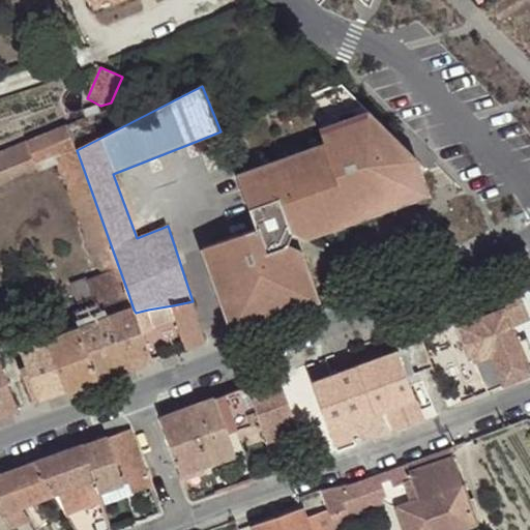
[(393,136),(365,108),(319,126),(325,141),(253,171),(244,189),(256,218),(260,229),(221,244),(211,265),(230,318),(249,327),(265,322),(264,319),(291,310),(291,313),(307,306),(317,287),(302,251),(286,245),(291,233),(306,238),(321,232),(318,225),(334,218),(337,225),(364,214),(361,207),(378,201),(381,208),(413,195),(421,176),(414,155),(386,167),(377,143),(393,136)]
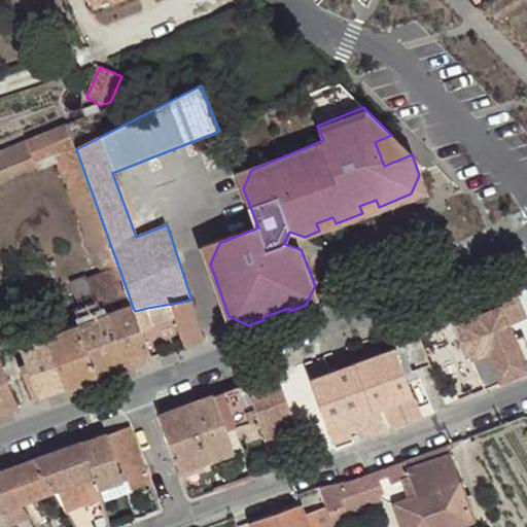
[(76,149),(68,125),(0,151),(0,181),(36,167),(40,172),(59,163),(99,274),(86,280),(85,276),(71,281),(80,307),(94,303),(96,306),(101,304),(129,295),(128,292),(76,149)]
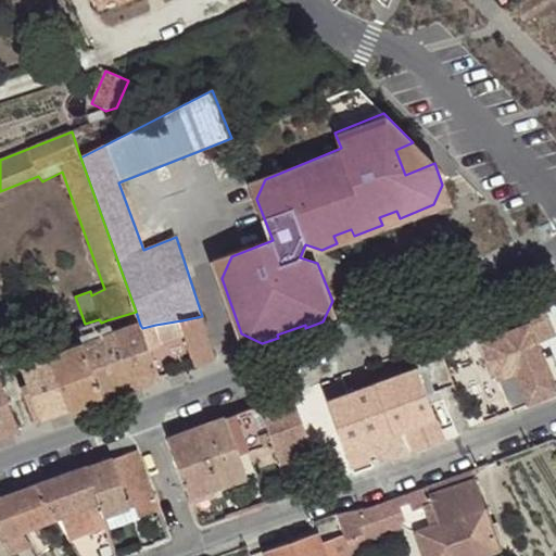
[(405,175),(434,163),(426,154),(413,142),(395,150),(405,175)]
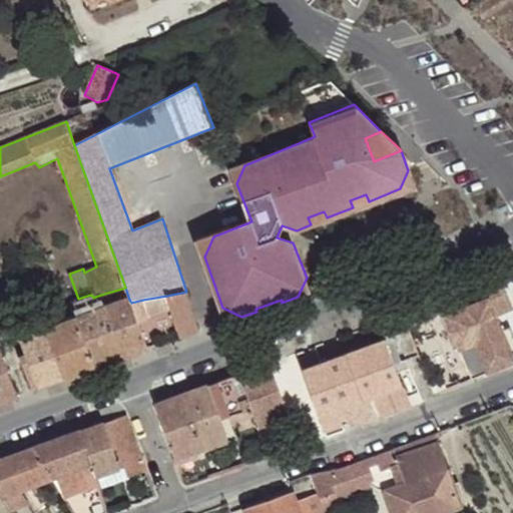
[(230,170),(236,183),(244,165),(230,170)]
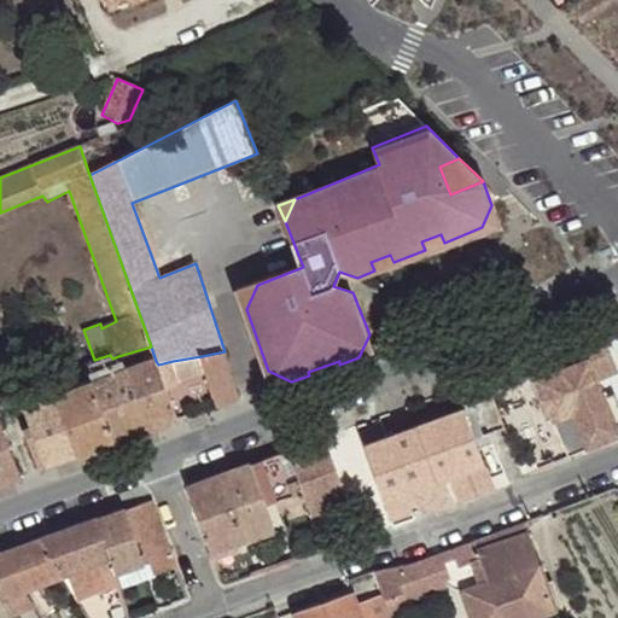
[(499,221),(491,205),(482,227),(499,221)]
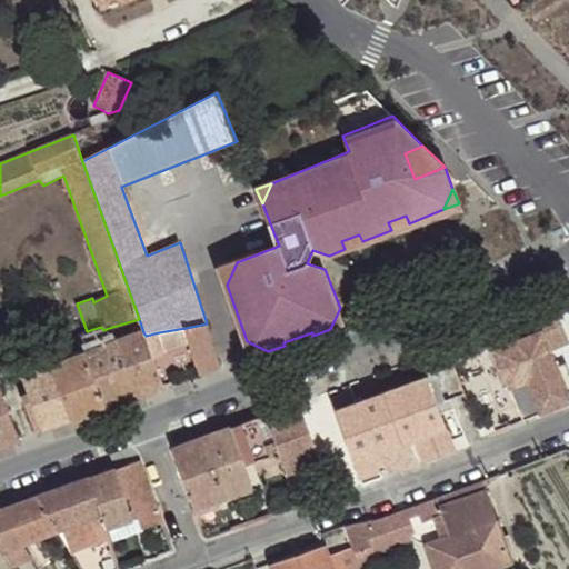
[(409,223),(406,216),(388,222),(391,230),(409,223)]
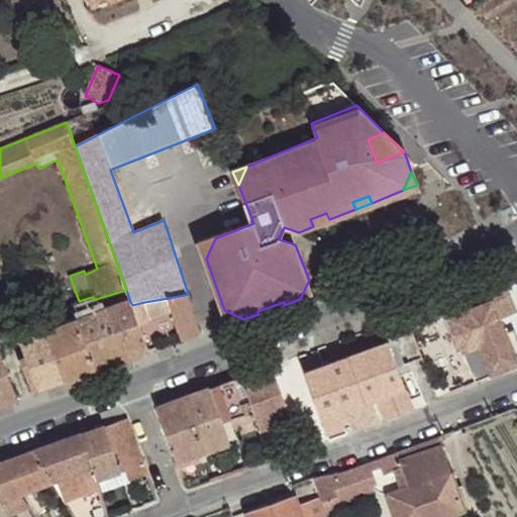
[(329,219),(326,213),(310,219),(313,226),(329,219)]
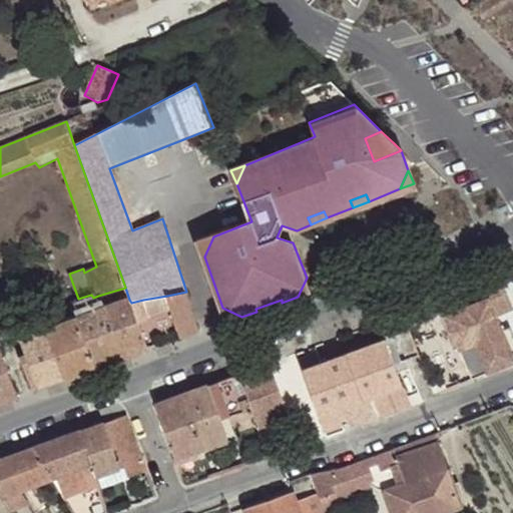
[(293,242),(297,230),(282,225),(277,237),(293,242)]
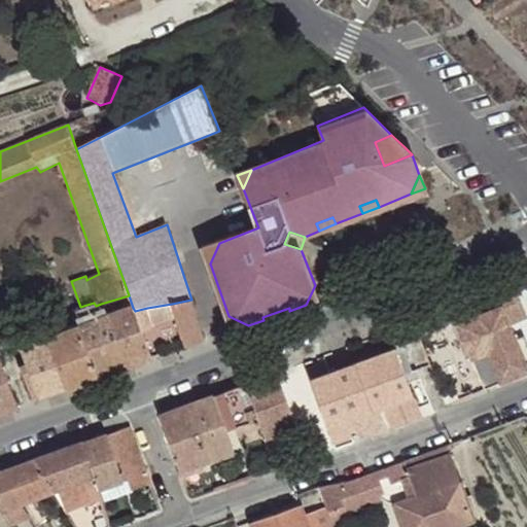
[(210,264),(219,243),(205,249),(210,264)]
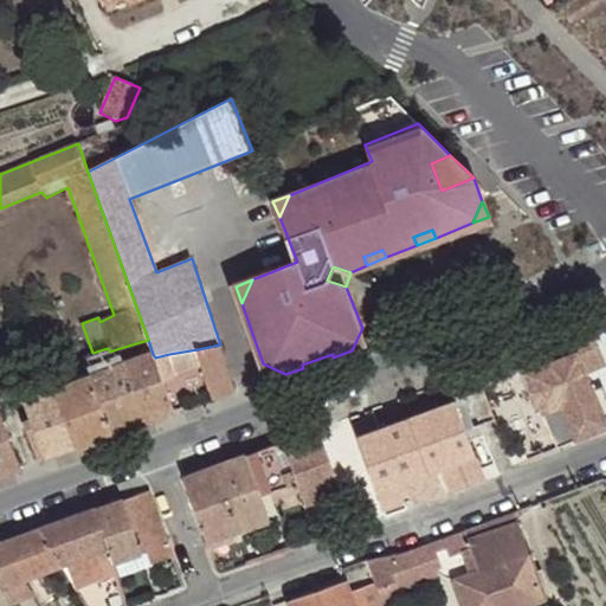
[(368,345),(362,328),(352,350),(368,345)]
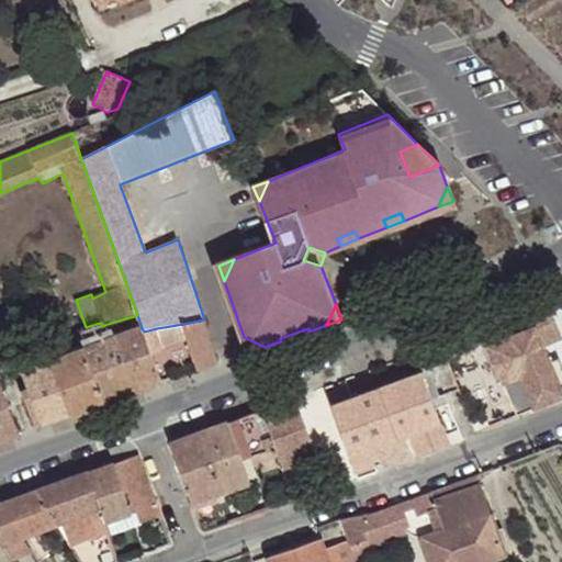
[(561,338),(550,311),(530,319),(534,328),(505,340),(503,337),(486,344),(516,417),(561,398),(561,393),(542,347),(561,338)]
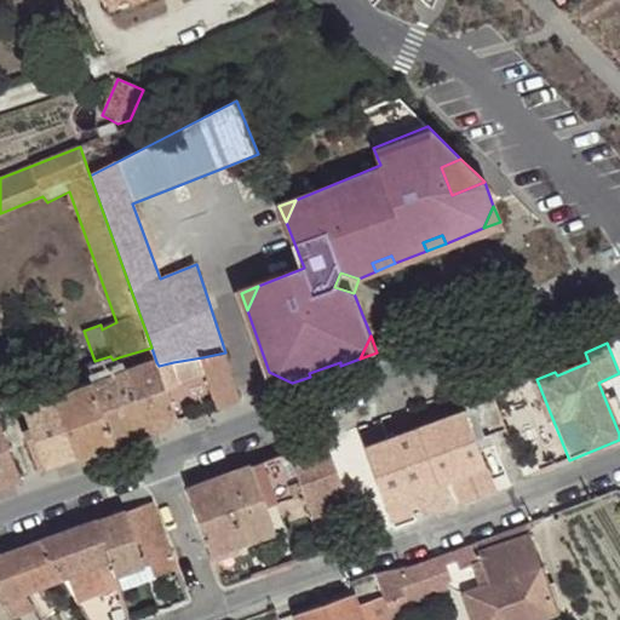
[(242,401),(225,352),(202,357),(207,372),(218,409),(242,401)]
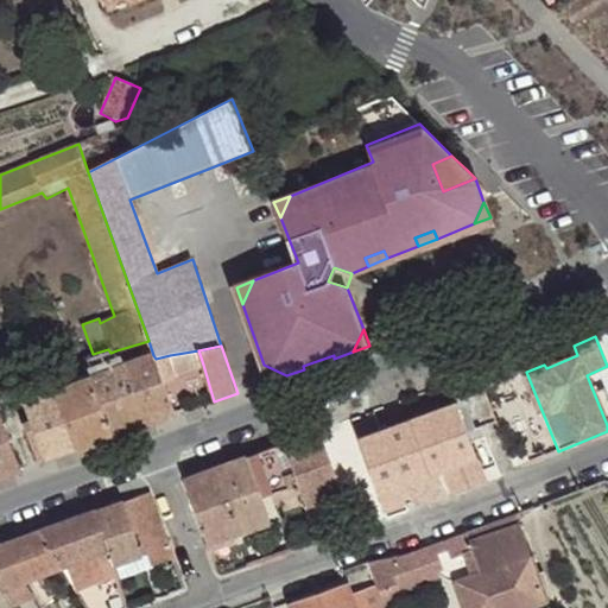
[(188,367),(203,365),(198,350),(156,359),(160,374),(173,371),(188,367)]
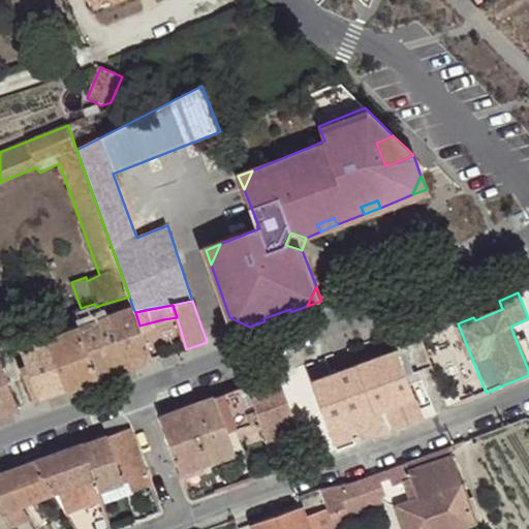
[(133,309),(106,319),(126,371),(154,361),(139,325),(135,312),(133,309)]
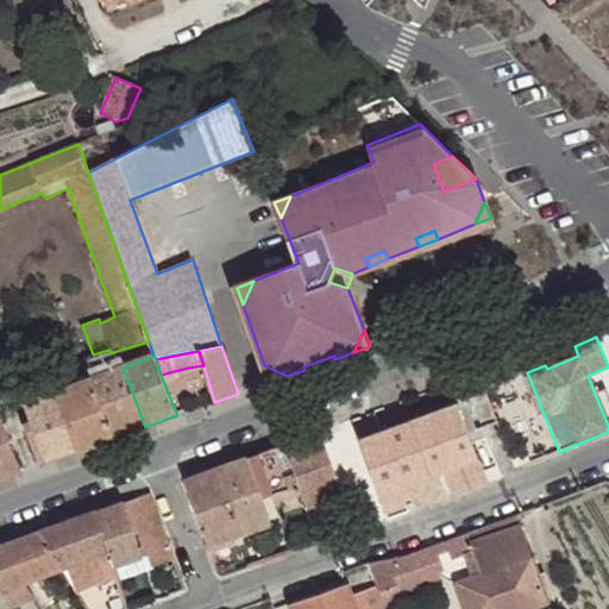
[(203,365),(188,368),(201,407),(214,402),(203,365)]
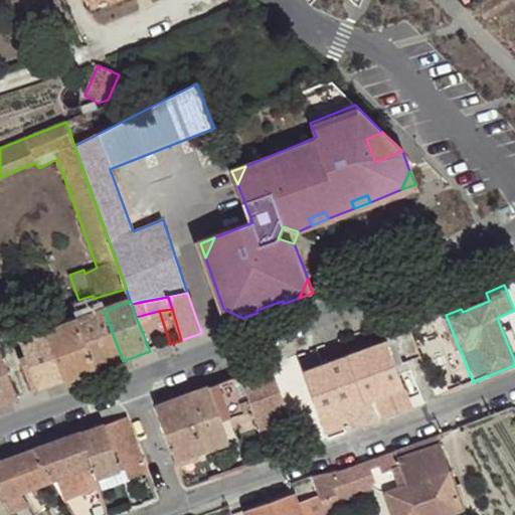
[(228,323),(242,318),(223,309),(228,323)]
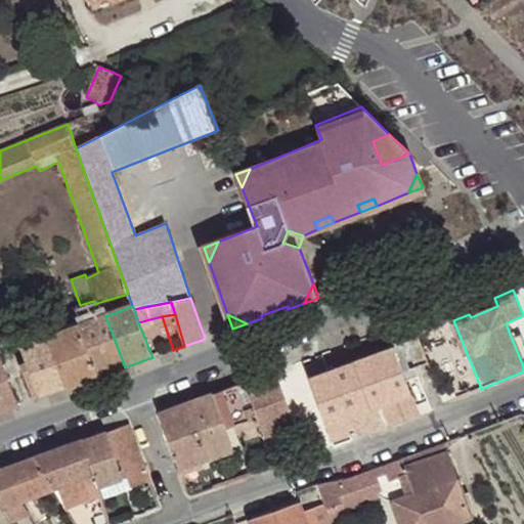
[(105,316),(79,325),(98,378),(125,367),(105,316)]
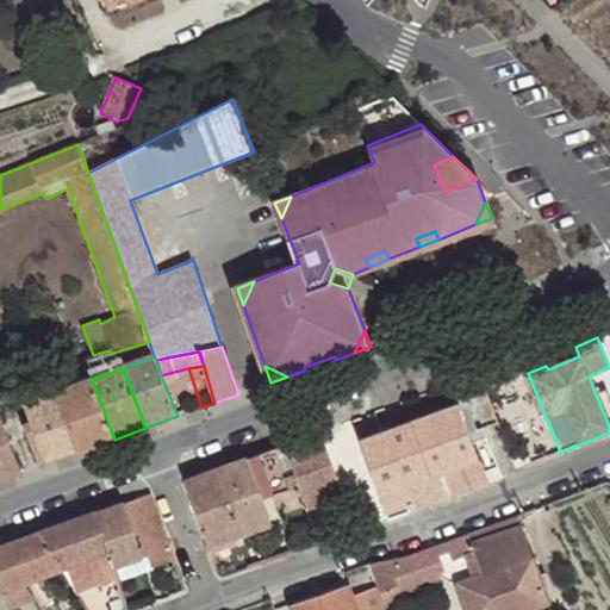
[(54,393),(78,452),(114,440),(92,379),(54,393)]
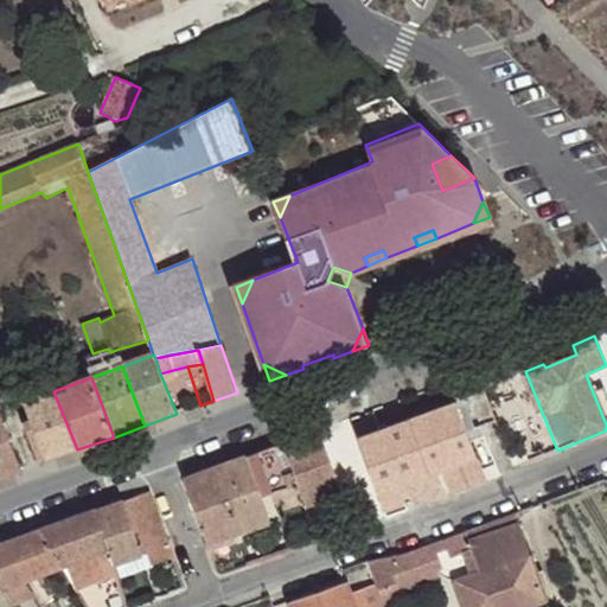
[(23,423),(38,462),(39,462),(77,449),(53,391),(24,403),(31,420),(23,423)]
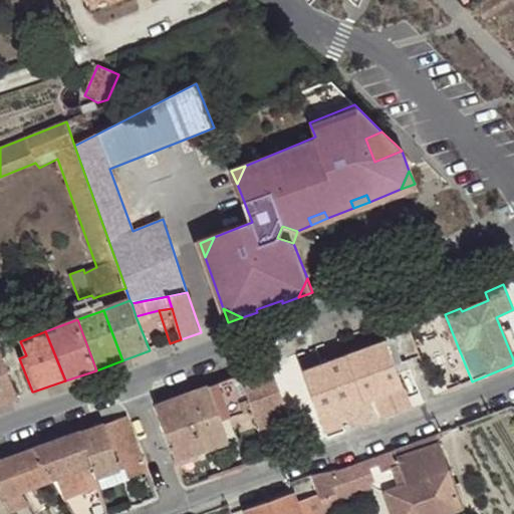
[(382,418),(413,408),(384,340),(304,371),(326,439),(346,431),(334,412),(339,410),(350,430),(377,420),(369,400),(373,398),(382,418)]
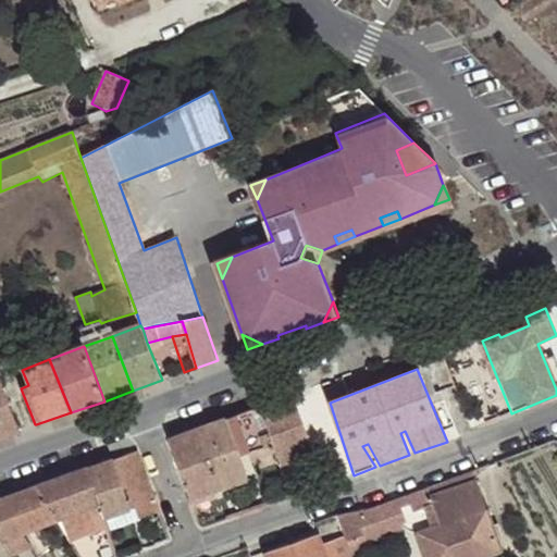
[(0,437),(21,431),(0,380),(0,437)]
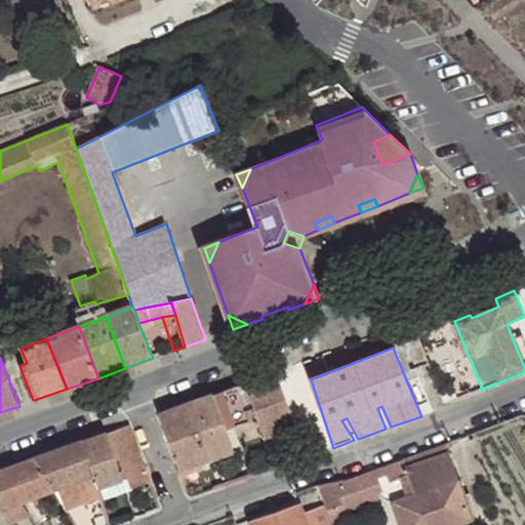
[(297,427),(276,372),(245,384),(259,426),(265,440),(297,427)]
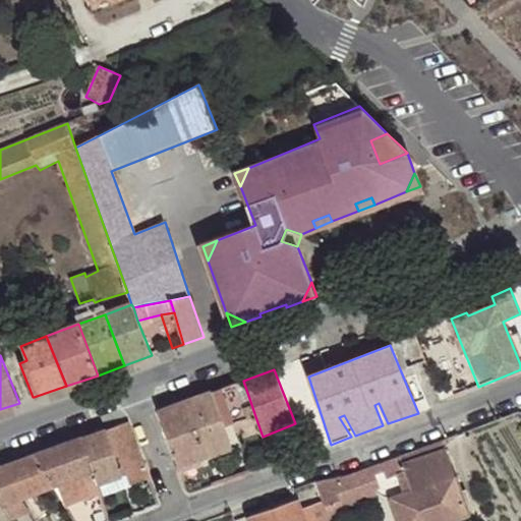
[(227,432),(257,422),(243,381),(159,411),(178,466),(197,459),(232,447),(227,432)]
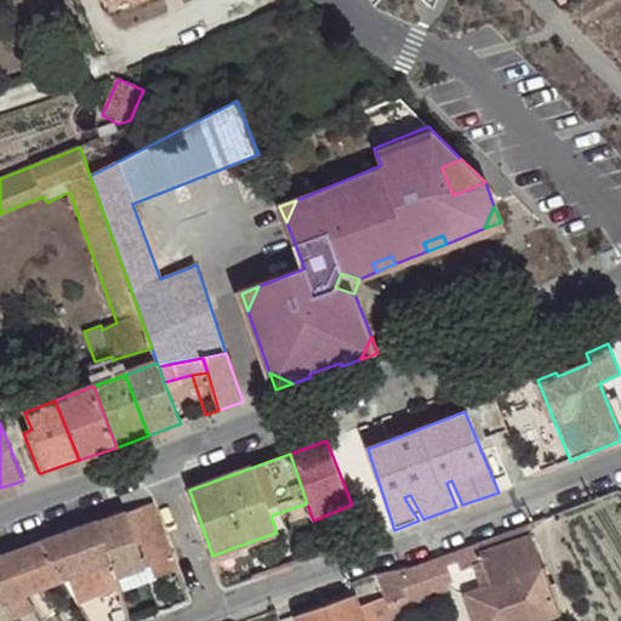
[(155,502),(101,523),(121,586),(123,591),(180,570),(155,502)]
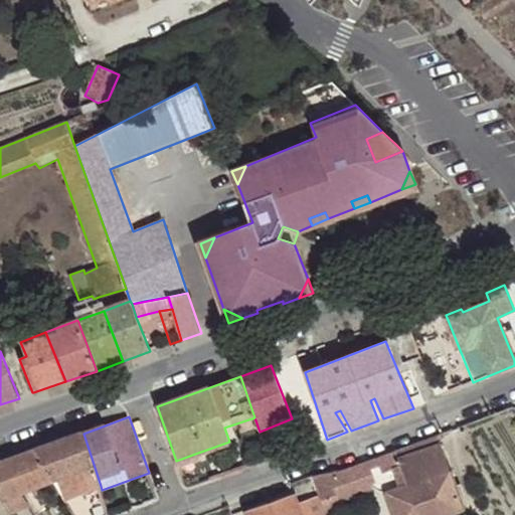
[(101,486),(83,434),(36,450),(53,481),(73,473),(82,494),(101,486)]
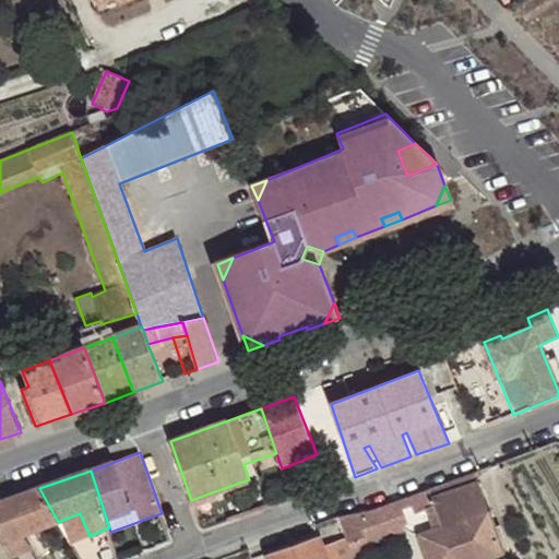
[(486,558),(504,554),(478,483),(431,498),(442,526),(420,534),(428,558),(486,558)]
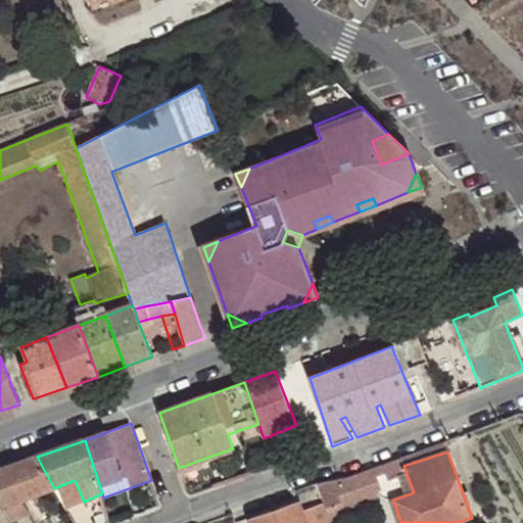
[(54,488),(37,457),(8,468),(39,522),(38,522),(51,522),(35,495),(54,488)]
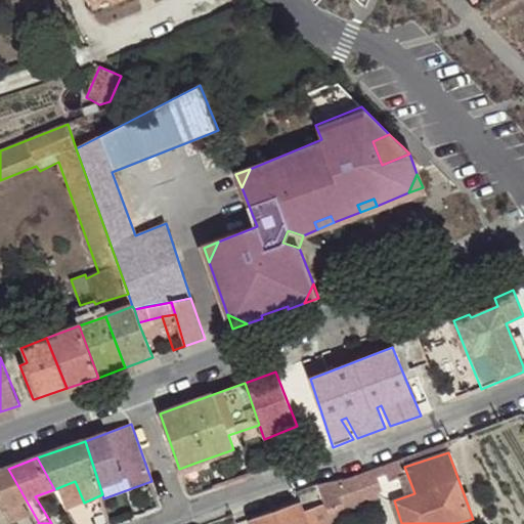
[(199,462),(179,469),(181,476),(201,468),(199,462)]
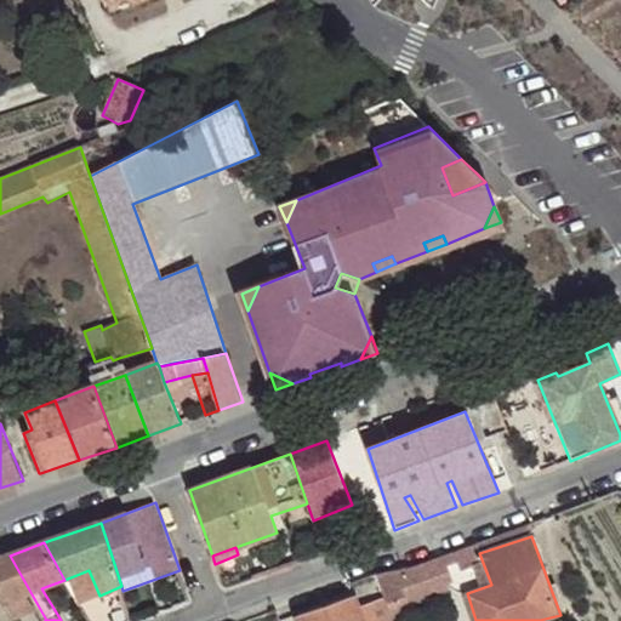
[(45,620),(46,620),(10,556),(0,558),(0,596),(13,619),(24,614),(28,620),(45,620)]
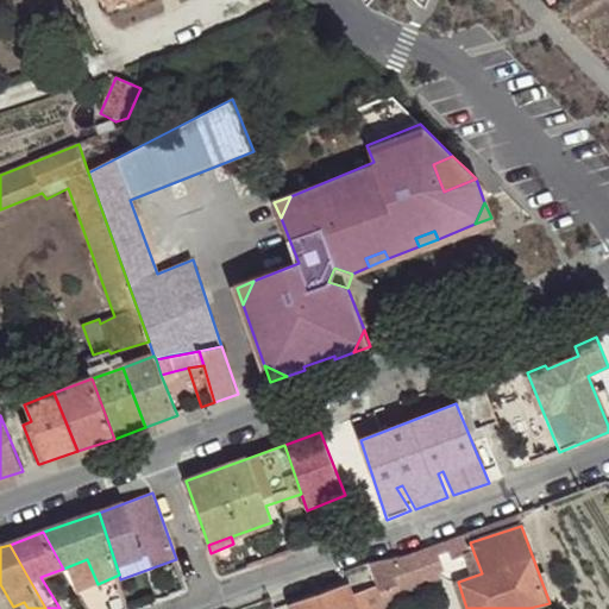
[(63,569),(77,592),(98,584),(87,559),(63,569)]
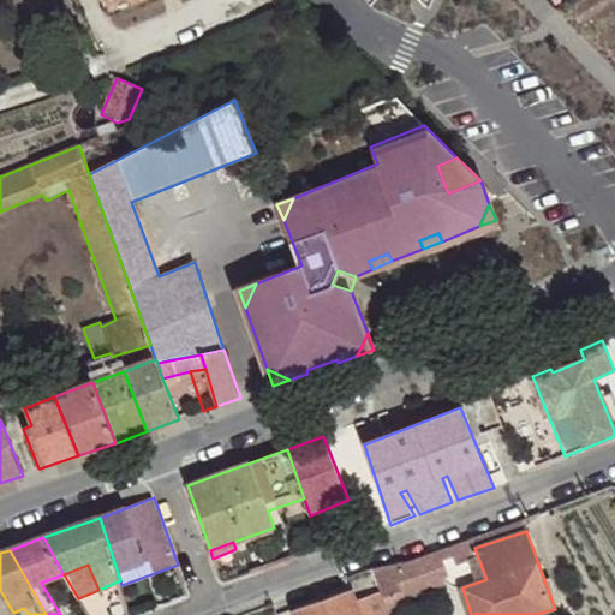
[(15,614),(13,613),(0,590),(0,614),(15,614)]
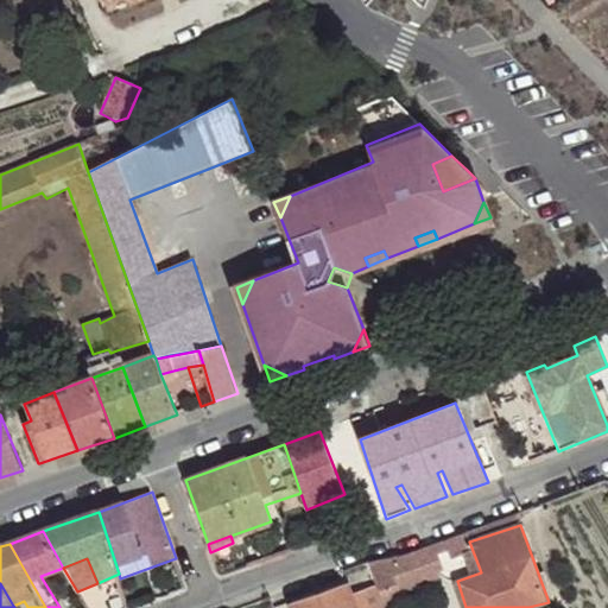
[(356,607),(348,583),(291,603),(292,607),(356,607)]
